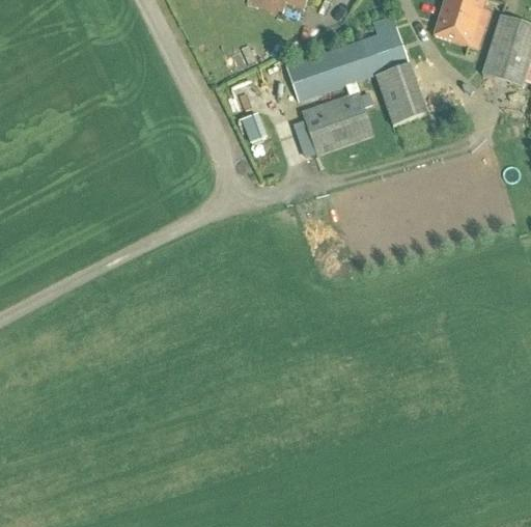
[(304,8),(306,0),(247,0),(246,3),(280,14),(284,2),(304,8)]
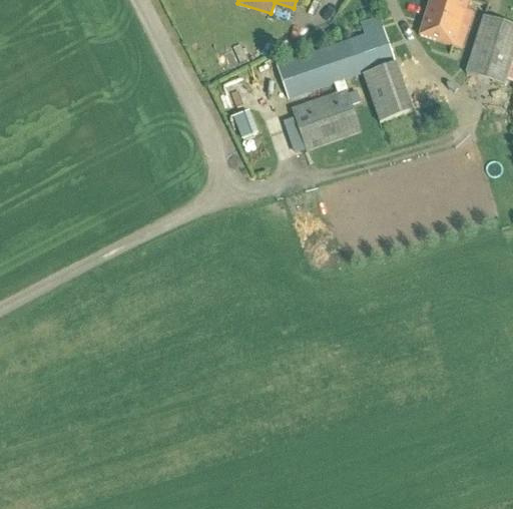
[(461,47),(472,11),(465,9),(468,0),(431,0),(420,34),(461,47)]
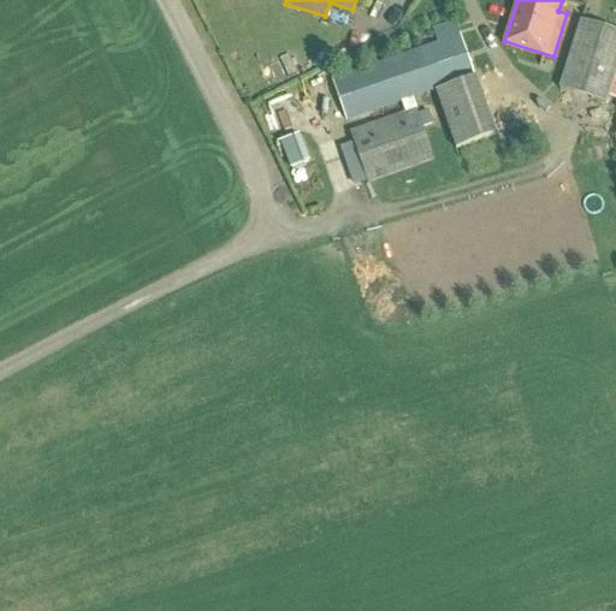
[(606,102),(615,70),(615,29),(580,18),(558,87),(606,102)]
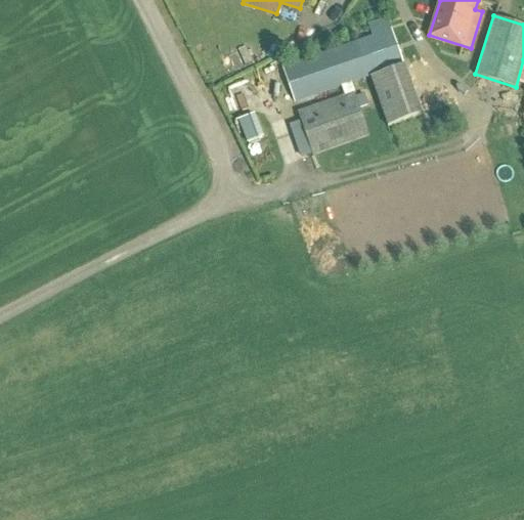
[(341,85),(350,82),(370,75),(382,106),(388,125),(421,114),(415,96),(388,18),(368,25),(373,34),(281,66),(295,101),(341,85)]
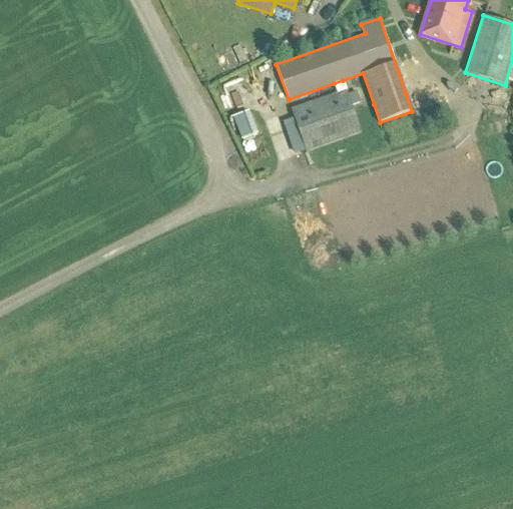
[(307,153),(361,134),(347,93),(343,80),(334,83),(339,96),(293,112),(307,153)]
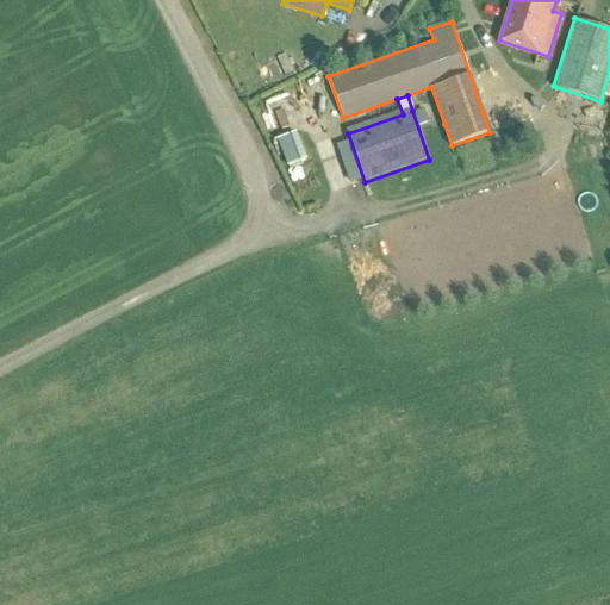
[(284,164),(291,194),(303,191),(294,162),(284,164)]
